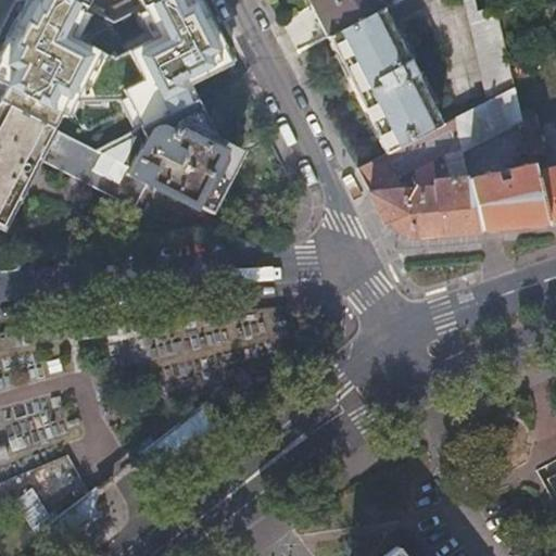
[(84,4),(75,0),(26,0),(0,51),(0,84),(3,86),(0,93),(0,101),(52,128),(65,100),(118,99),(125,96),(141,127),(194,99),(188,85),(228,63),(197,0),(149,0),(140,5),(155,35),(111,57),(68,34),(84,4)]
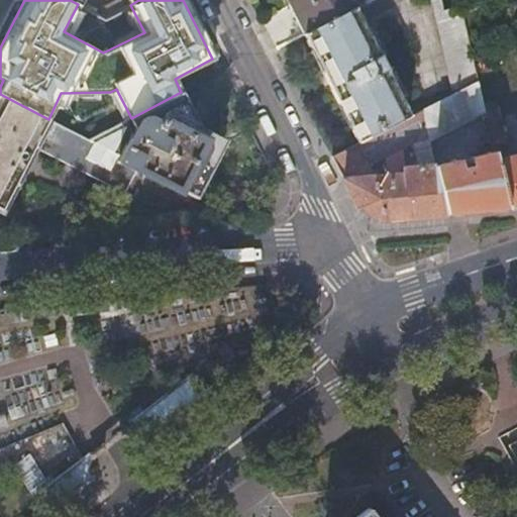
[(359,0),(285,0),(301,32),(352,6),(360,2),(359,0)]
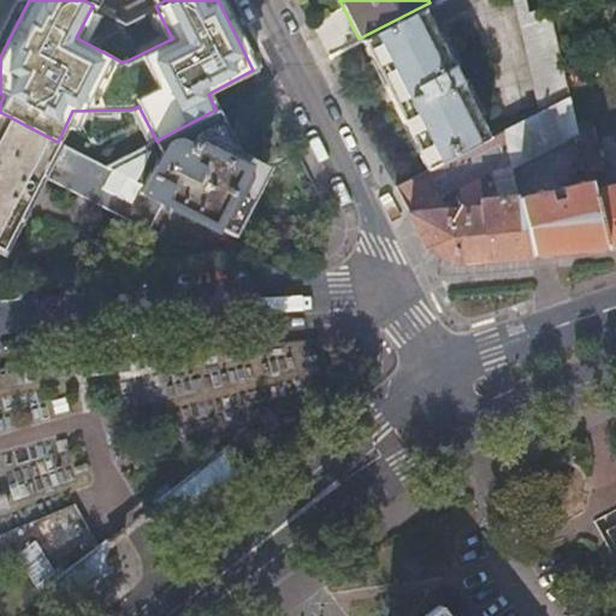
[(568,96),(546,6),(523,12),(525,6),(522,0),(511,0),(538,112),(568,96)]
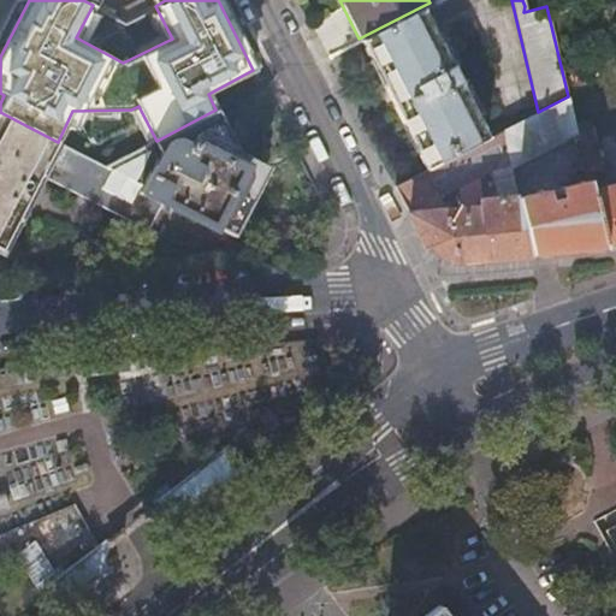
[(119,13),(124,22),(147,10),(143,1),(119,13)]
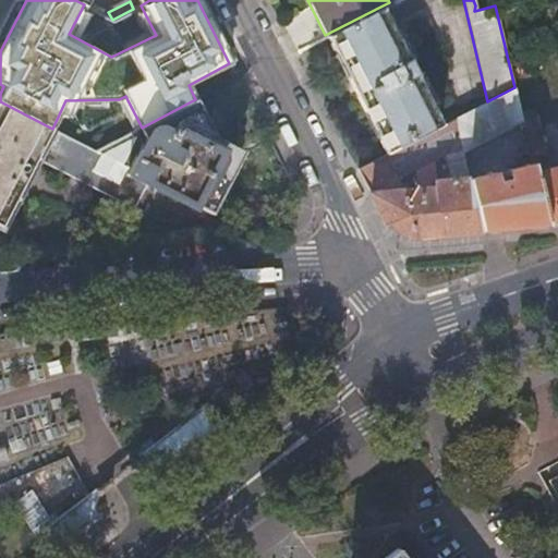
[(385,14),(380,7),(325,35),(329,43),(385,153),(440,124),(385,14)]
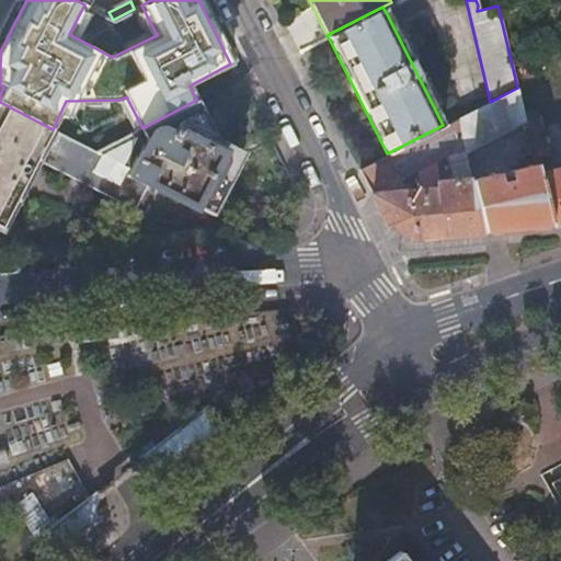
[(490,102),(457,118),(465,152),(525,121),(523,112),(517,88),(490,102)]
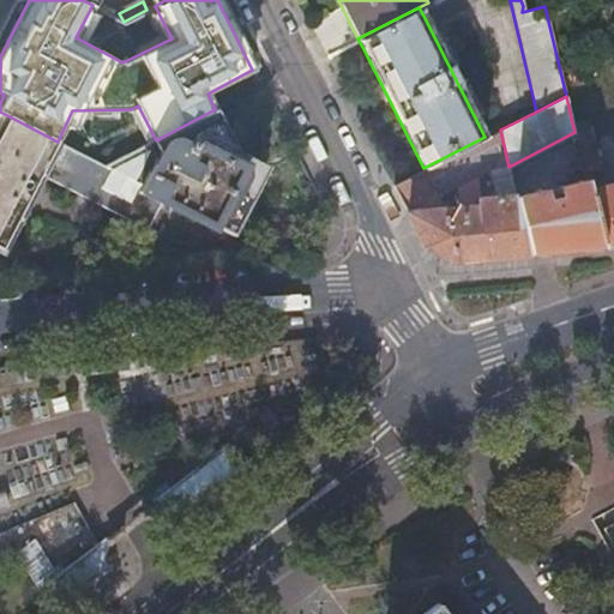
[(6,115),(0,112),(0,246),(2,247),(25,202),(30,204),(37,190),(32,187),(40,173),(145,228),(157,206),(160,208),(162,203),(212,228),(215,222),(230,229),(242,204),(247,208),(253,196),(248,193),(262,168),(232,152),(234,146),(215,109),(156,140),(124,156),(114,162),(110,163),(104,167),(58,142),(46,136),(6,115)]
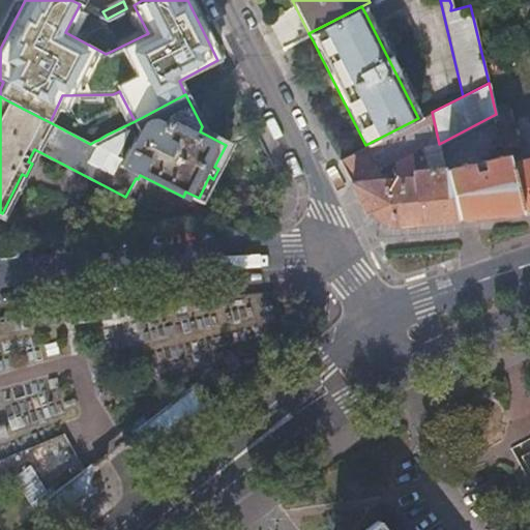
[(499,128),(512,125),(513,125),(508,102),(494,106),(496,114),(499,128)]
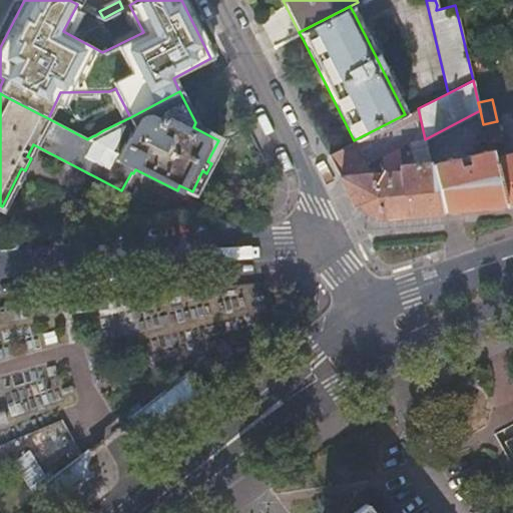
[(418,108),(405,114),(354,140),(361,154),(365,162),(409,139),(415,164),(399,166),(399,172),(372,174),(340,177),(354,206),(377,218),(441,212),(430,163),(425,139),(418,108)]
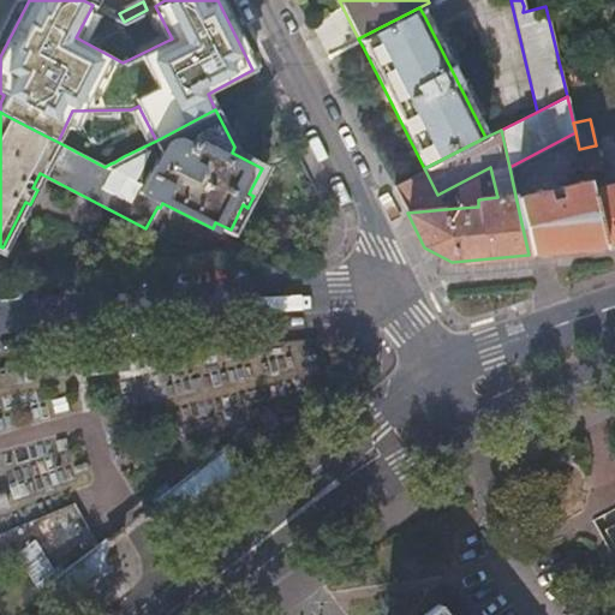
[(614,245),(614,184),(595,190),(590,171),(599,168),(595,145),(579,149),(586,180),(601,248),(614,245)]
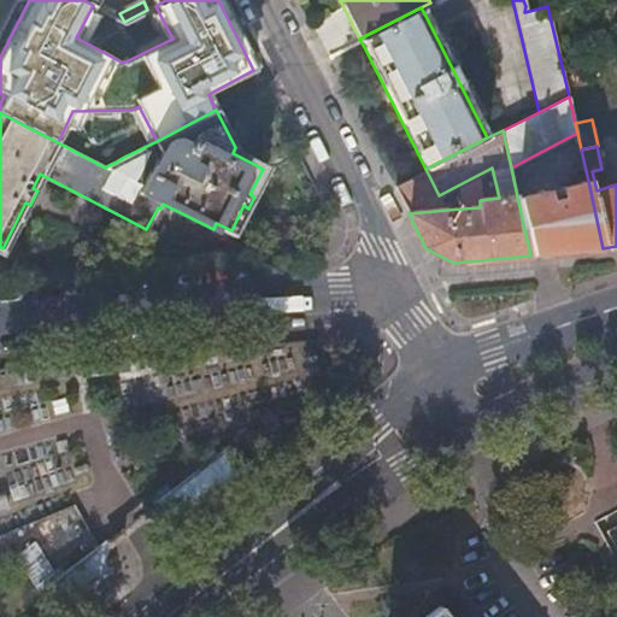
[(434,186),(425,169),(393,184),(403,201),(434,186)]
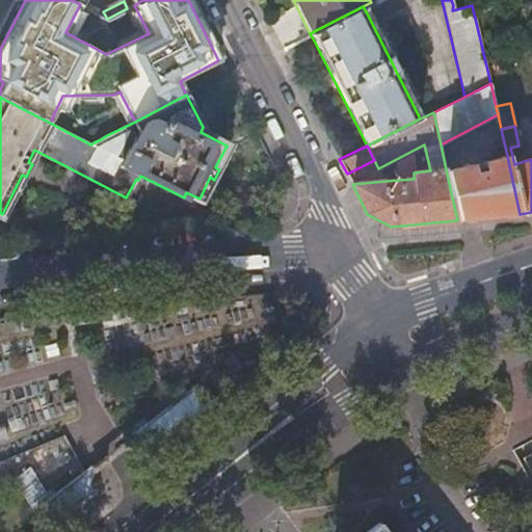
[(457,220),(520,214),(507,156),(481,161),(481,159),(471,161),(471,163),(466,165),(464,163),(461,164),(462,166),(446,169),(457,220)]
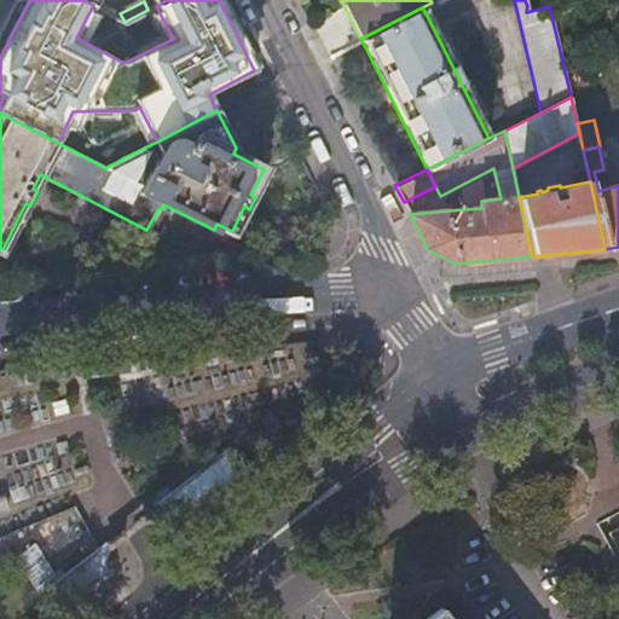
[(440,196),(435,186),(404,202),(410,214),(449,210),(440,196)]
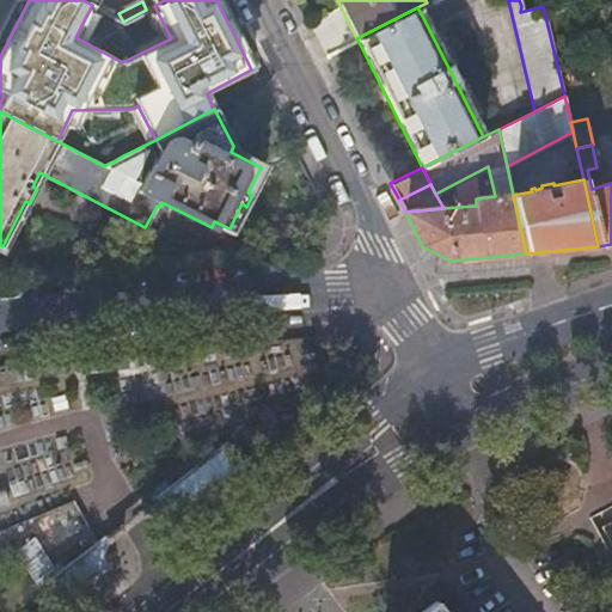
[(182,508),(238,465),(221,444),(151,497),(152,499),(139,509),(142,513),(154,505),(157,502),(159,501),(161,501),(163,501),(166,501),(170,501),(173,502),(177,505),(181,506),(182,508)]
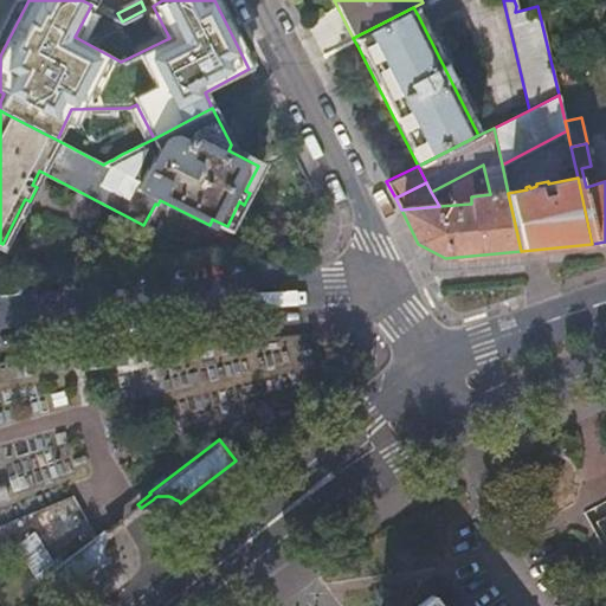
[(21,450),(26,484),(55,479),(50,446),(21,450)]
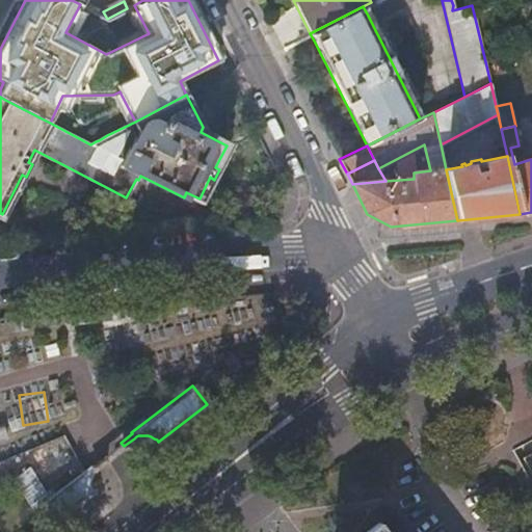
[(62,436),(31,445),(37,469),(69,460),(62,436)]
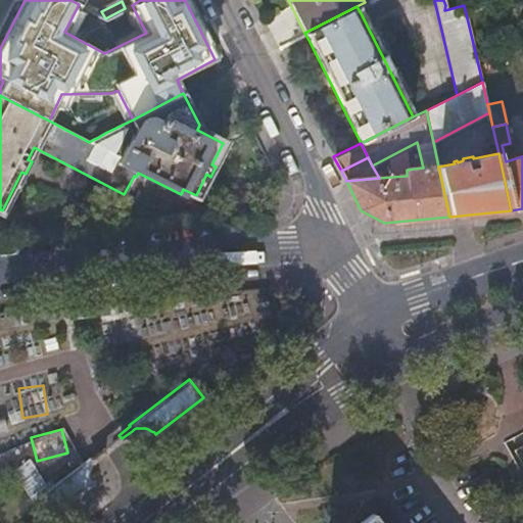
[(36,471),(20,482),(43,520),(91,483),(90,481),(89,479),(88,478),(88,476),(88,472),(88,469),(89,466),(91,463),(93,460),(104,452),(102,447),(90,456),(89,456),(42,491),(39,487),(45,483),(36,471)]
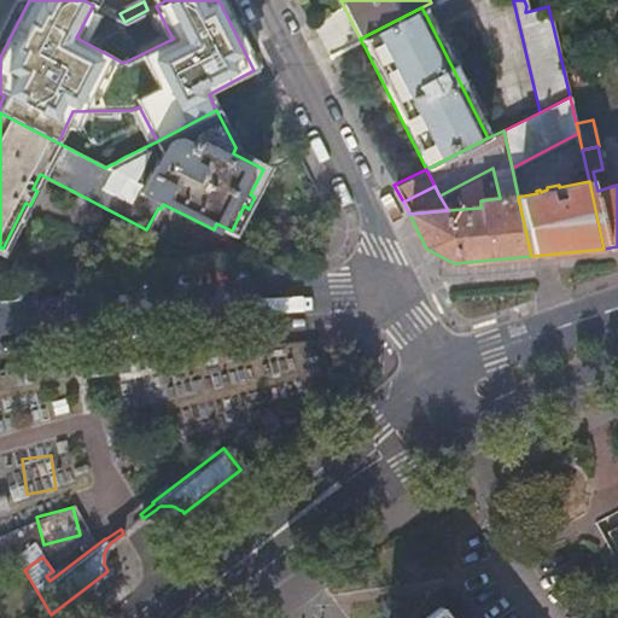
[(445,617),(437,607),(423,617),(445,617)]
